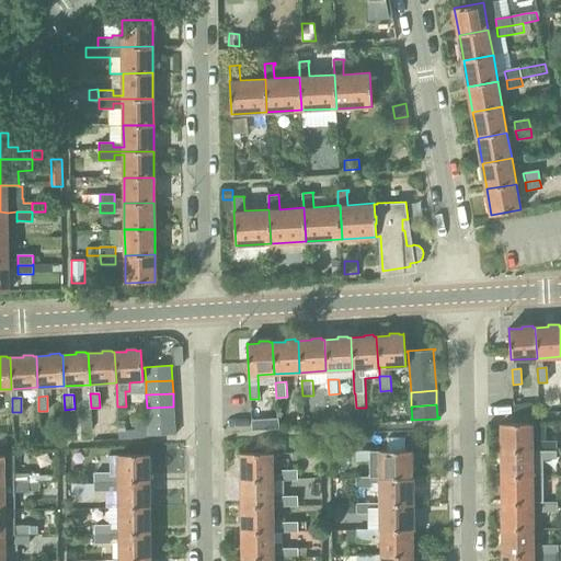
[(173,407),(147,408),(148,422),(174,420),(173,407)]
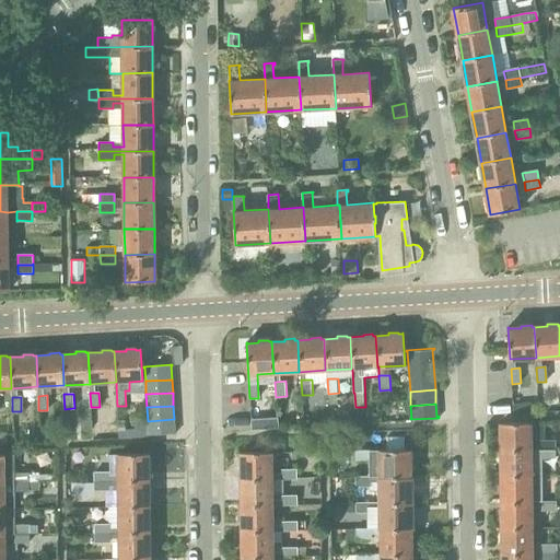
[(148,434),(148,435),(176,433),(176,432),(175,432),(174,419),(148,421),(148,434)]
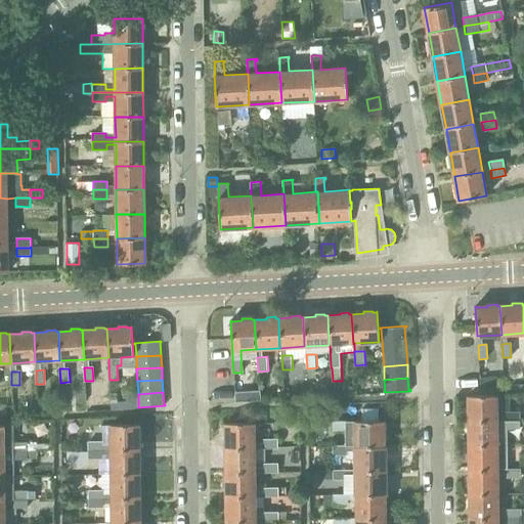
[(469,396),(469,421),(520,420),(520,411),(496,411),(496,395),(469,396)]
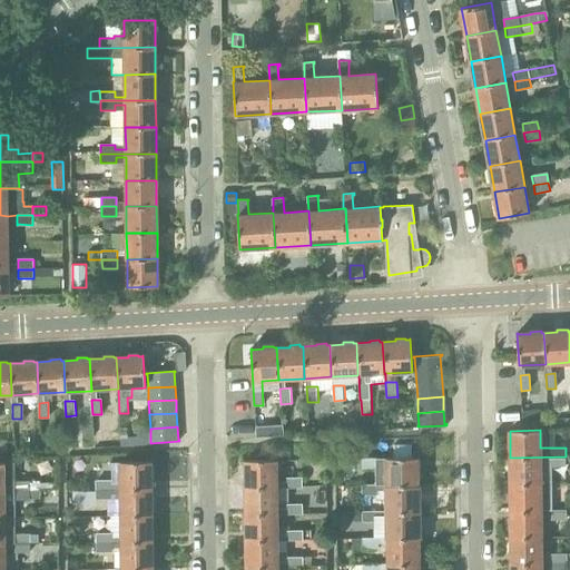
[(541,484),(552,484),(552,467),(566,467),(566,457),(510,458),(510,484),(541,484)]
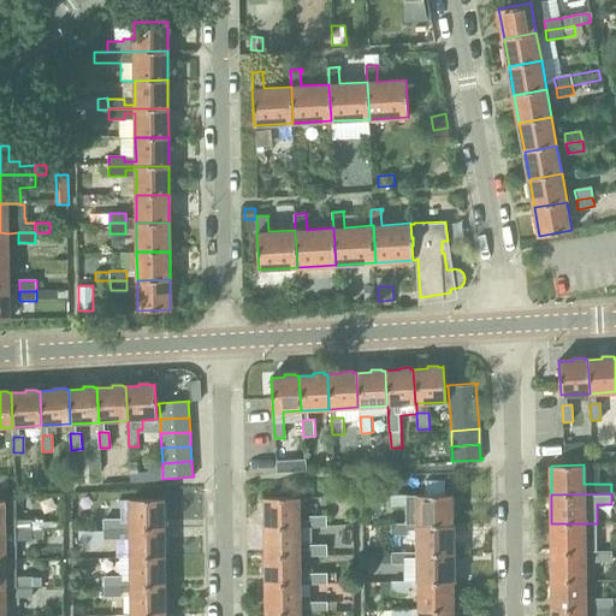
[(392,496),(392,507),(408,505),(408,496),(392,496)]
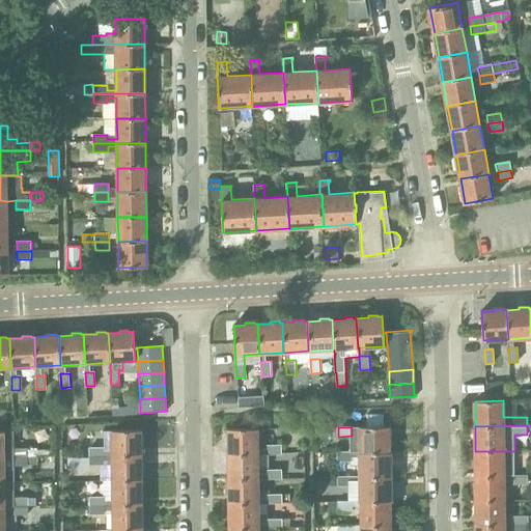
[(361,452),(390,452),(389,449),(391,449),(391,439),(389,439),(389,428),(390,428),(390,427),(361,427),(361,452)]
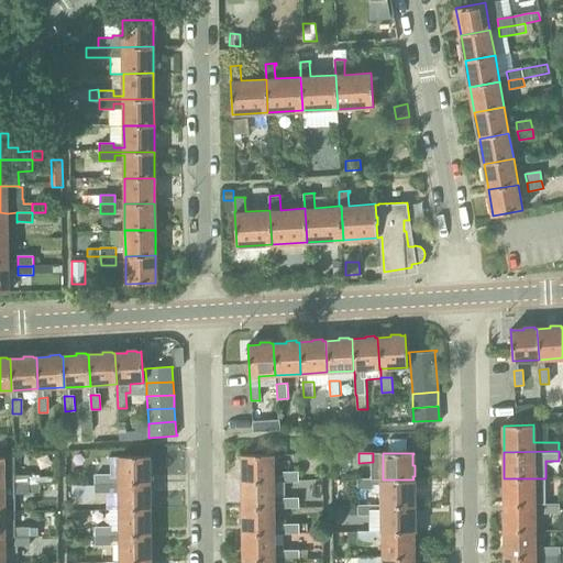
[(274,483),(274,455),(243,455),(243,460),(241,460),(241,470),(243,470),(243,484),(274,483)]
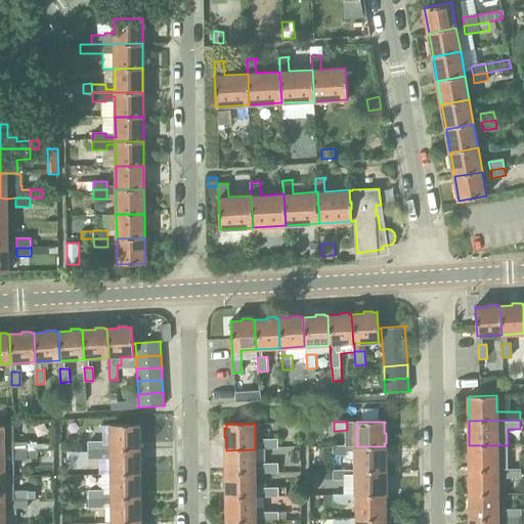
[(0,449),(28,449),(28,450),(37,450),(37,442),(13,442),(13,425),(2,426),(0,425),(0,449)]
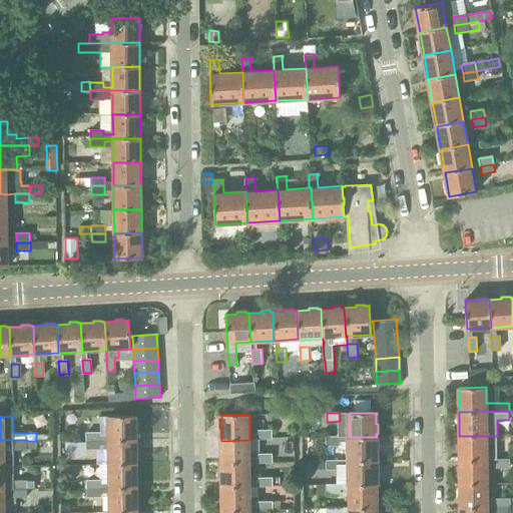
[(108,416),(109,441),(137,441),(137,416),(108,416)]
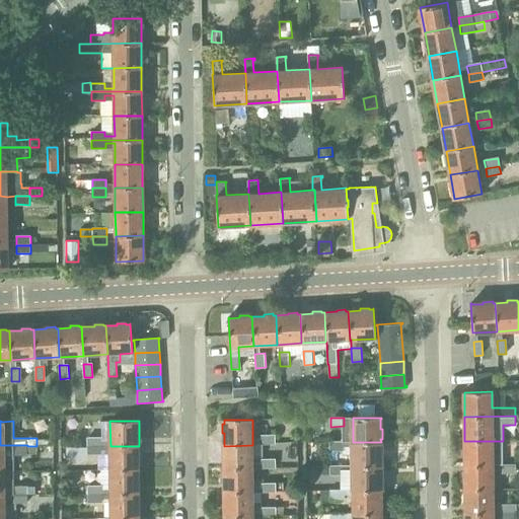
[(275,435),(261,436),(261,445),(275,445),(275,444),(275,435)]
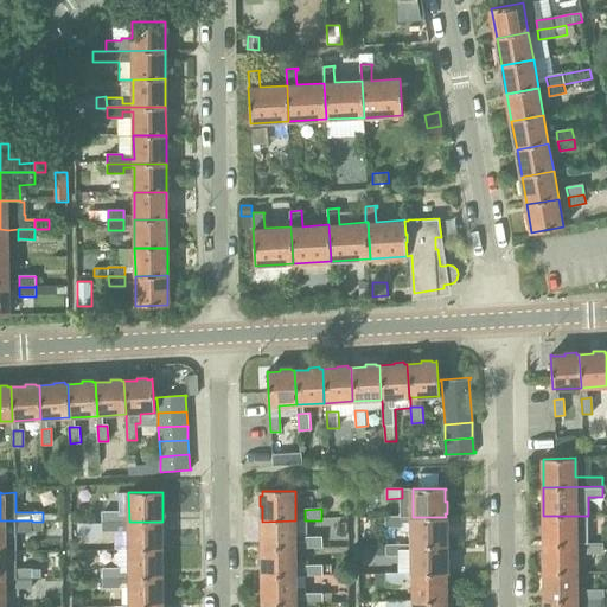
[(119,512),(102,512),(102,522),(119,522),(119,512)]
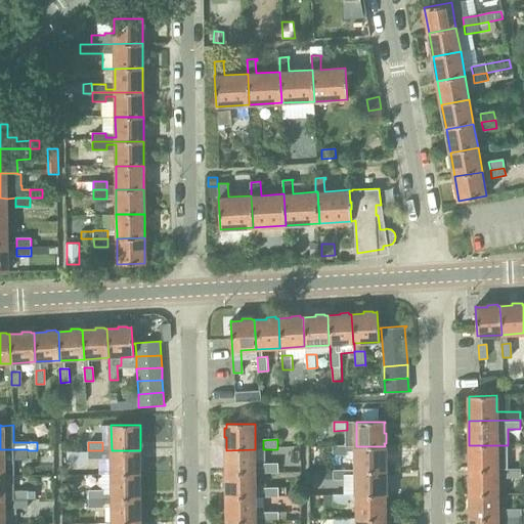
[(469,470),(497,470),(497,445),(469,445),(469,470)]
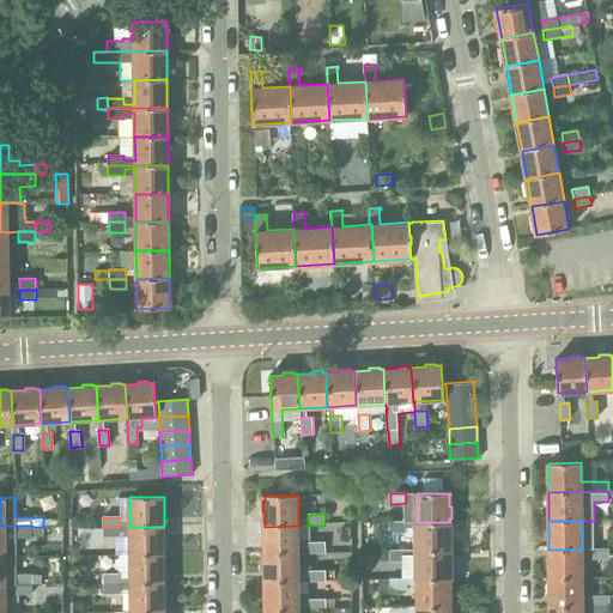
[(417,551),(450,551),(450,547),(451,547),(451,535),(450,535),(450,522),(417,522),(417,551)]
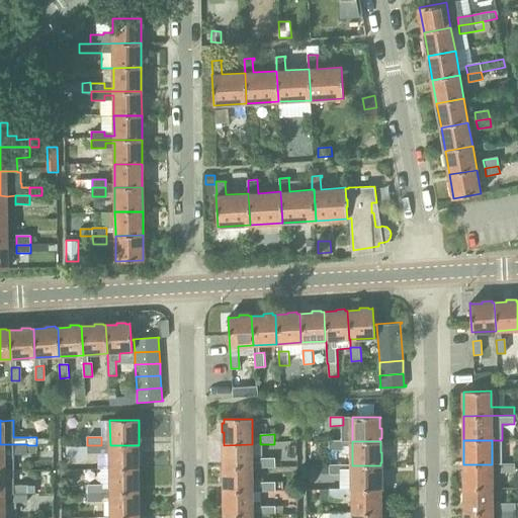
[(330,442),(330,450),(343,450),(343,442),(330,442)]
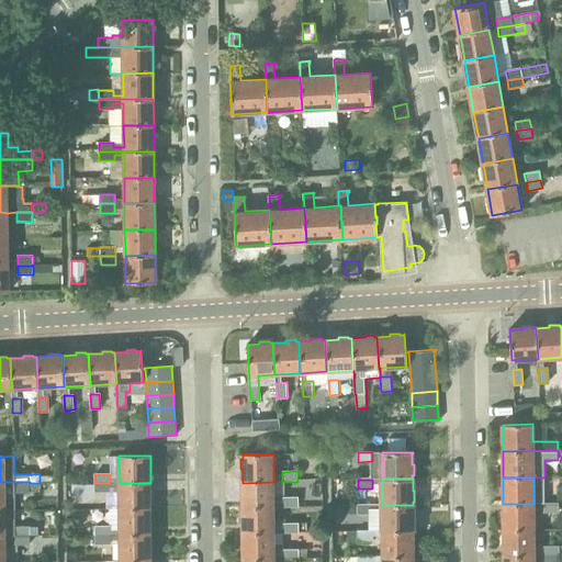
[(30,493),(30,483),(30,482),(0,482),(0,508),(4,508),(4,510),(14,509),(14,493),(30,493)]
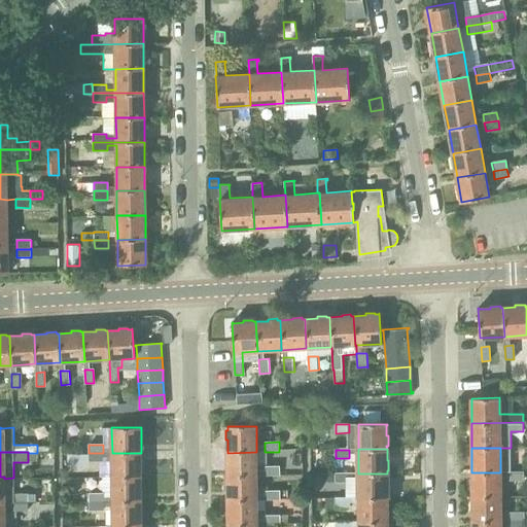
[(256,470),(256,452),(227,453),(227,455),(225,455),(225,464),(227,464),(227,477),(257,477),(256,470)]
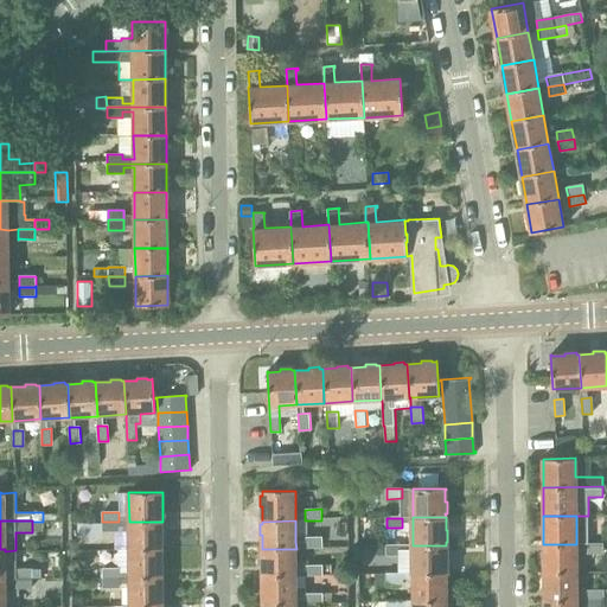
[(119,522),(102,522),(102,531),(119,531),(119,522)]
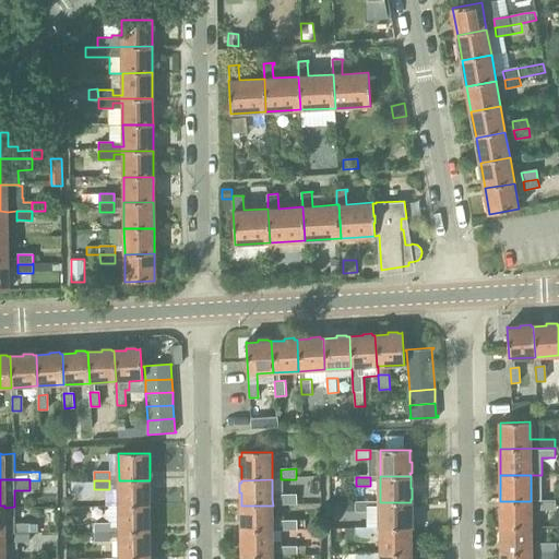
[(150,506),(150,480),(119,480),(119,507),(150,506)]
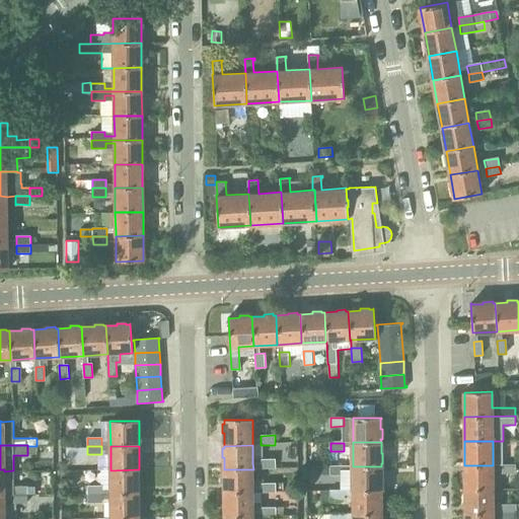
[(261,459),(262,469),(276,469),(276,468),(276,459),(261,459)]
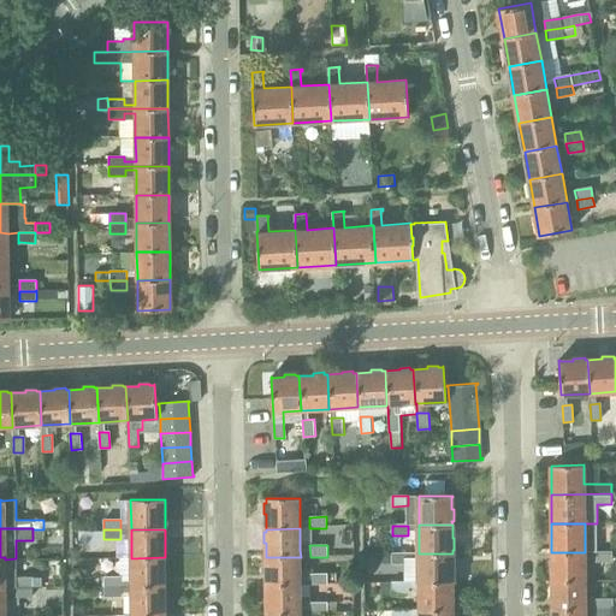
[(611,561),(611,551),(596,551),(596,562),(611,561)]
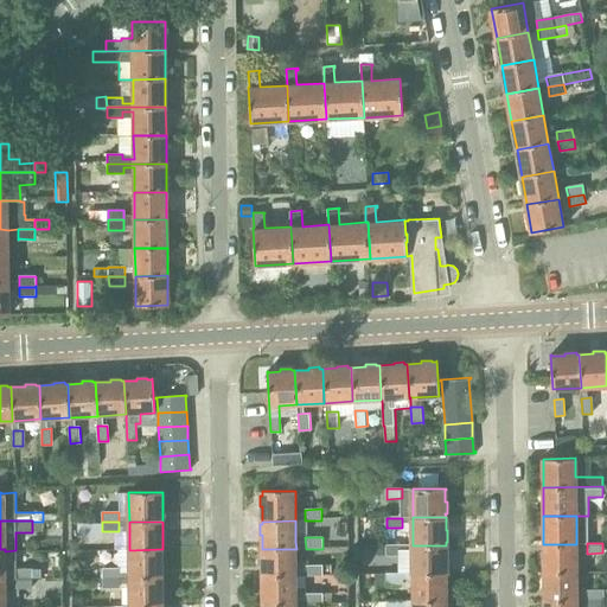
[(576,544),(543,544),(544,573),(576,573),(576,544)]
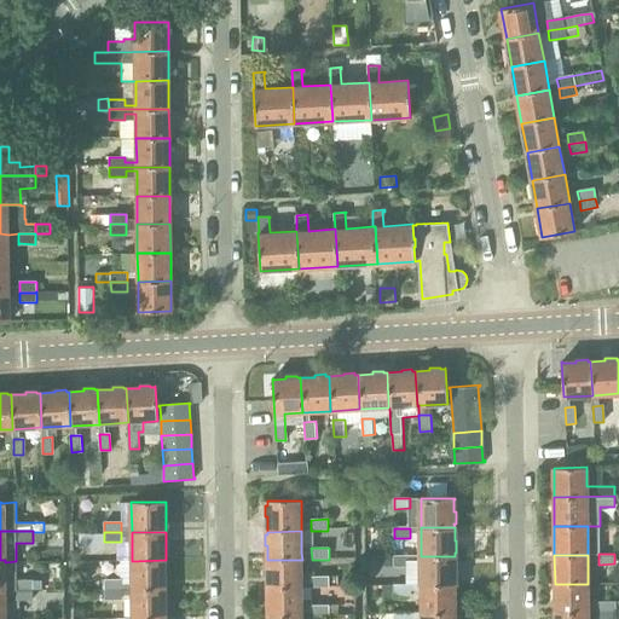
[(455,556),(421,556),(421,585),(455,585),(455,580),(456,580),(456,570),(455,570),(455,556)]
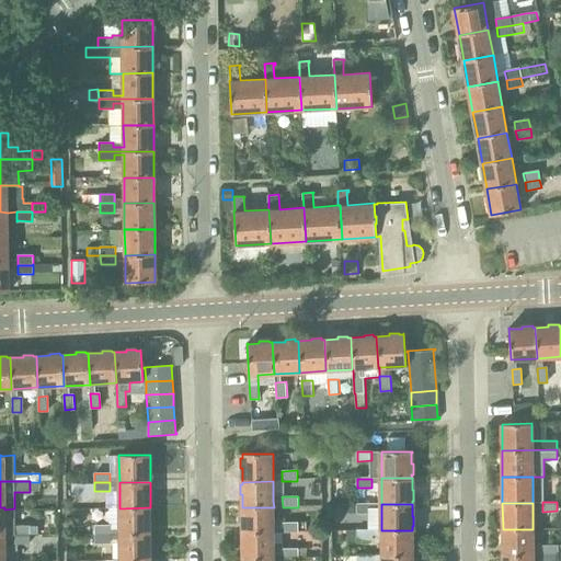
[(357,505),(357,514),(371,514),(371,505),(357,505)]
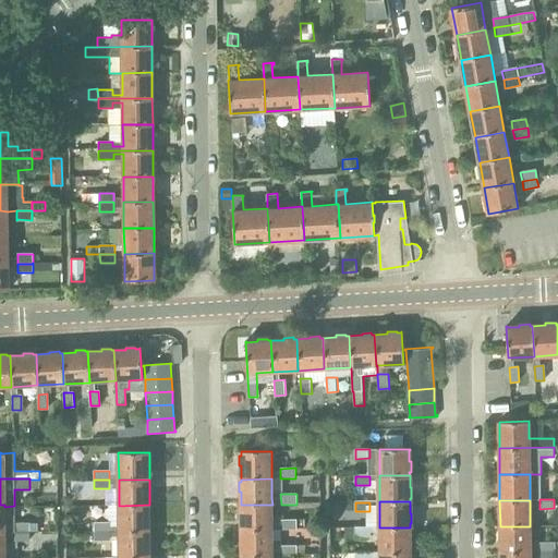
[(4,505),(0,505),(0,531),(5,532),(14,532),(29,531),(29,523),(29,522),(15,522),(14,506),(4,507),(4,505)]
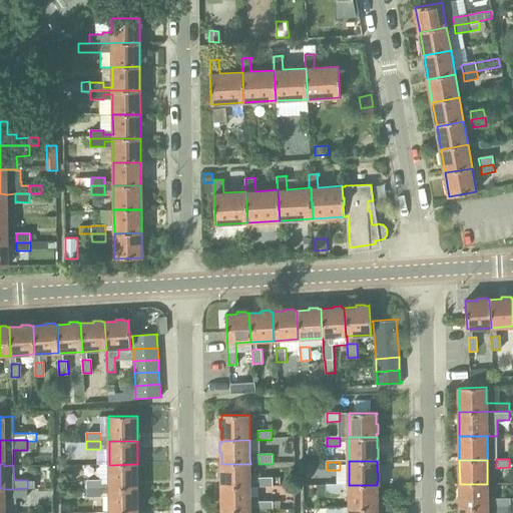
[(137,464),(109,465),(109,488),(137,488),(137,464)]
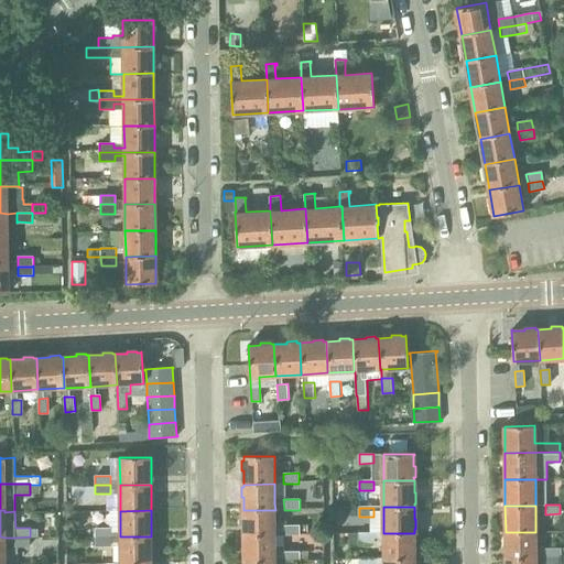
[(275,510),(243,510),(243,513),(241,513),(242,523),(243,523),(243,537),(275,537),(300,535),(307,535),(307,525),(300,525),(286,525),(286,521),(275,522),(275,510)]
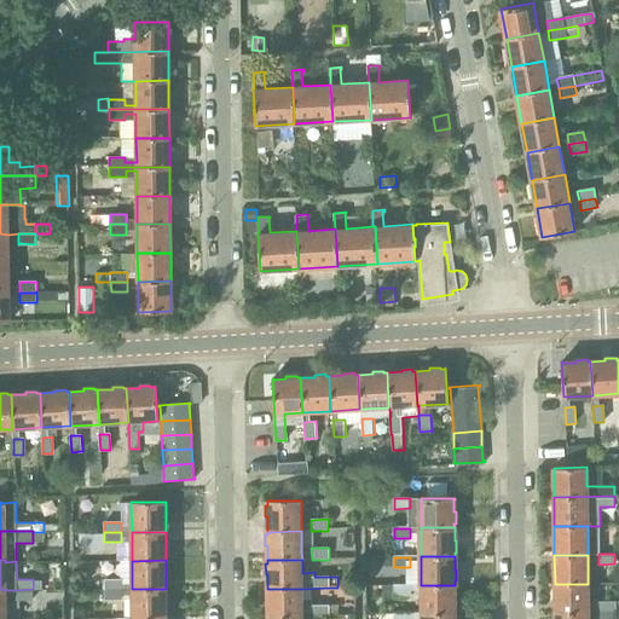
[(104,579),(105,589),(121,589),(121,579),(104,579)]
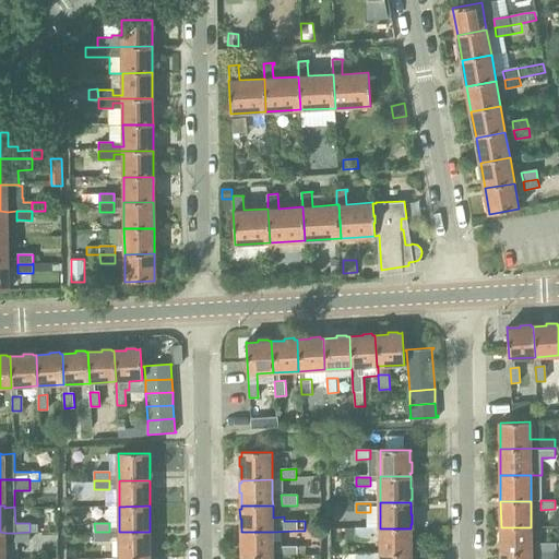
[(531,527),(501,527),(501,554),(531,552),(531,527)]
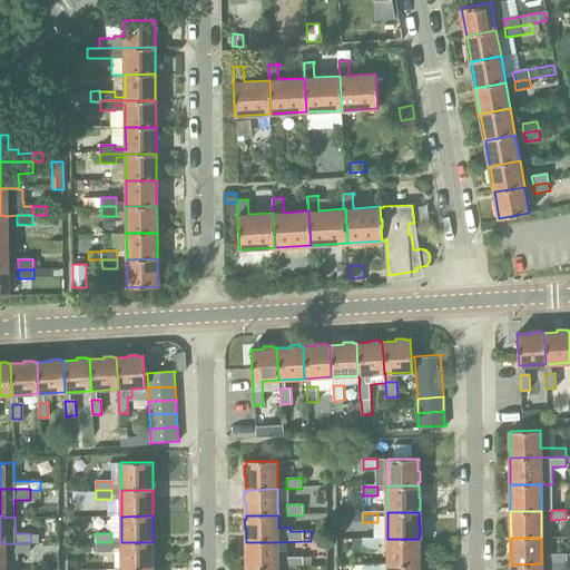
[(419,550),(419,539),(387,539),(389,566),(419,564),(419,561),(421,561),(421,550),(419,550)]
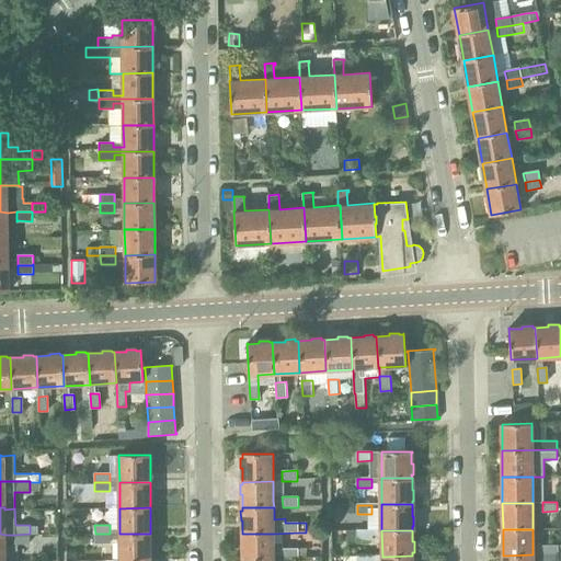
[(357,531),(357,540),(371,540),(371,531),(357,531)]
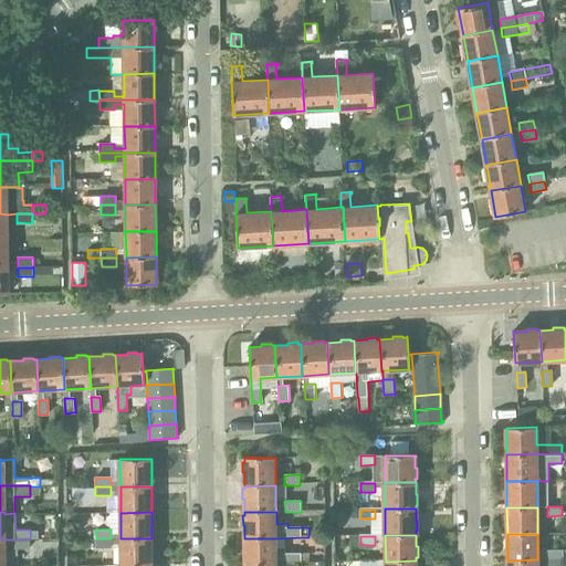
[(30,548),(30,538),(14,540),(14,548),(30,548)]
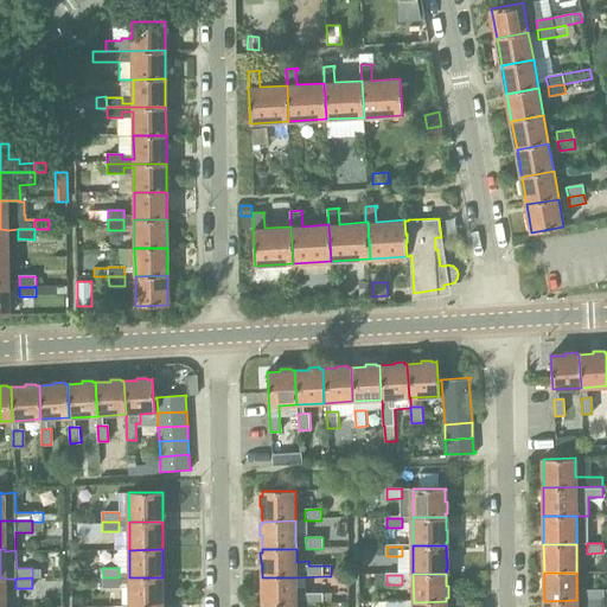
[(119,587),(119,577),(103,577),(103,587),(119,587)]
